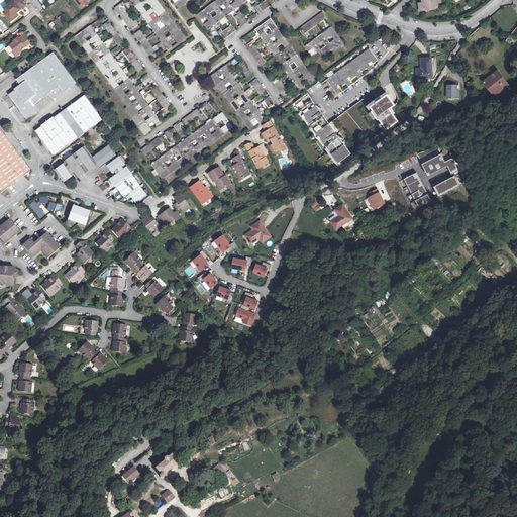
[(20,8),(21,10),(26,6),(21,0),(13,0),(15,1),(11,4),(5,9),(8,13),(11,17),(13,15),(15,18),(19,15),(17,13),(16,11),(20,8)]
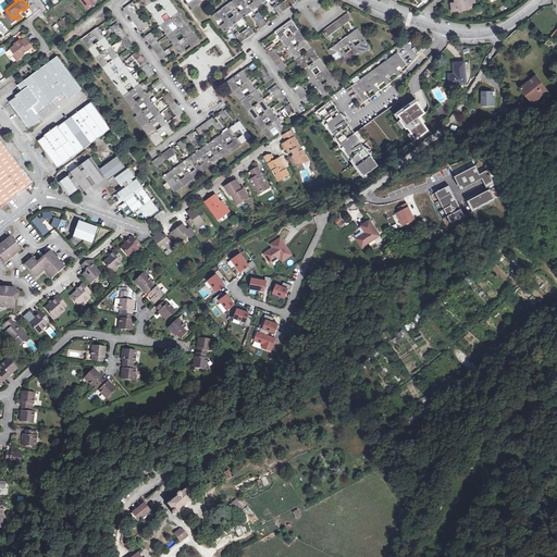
[(69,0),(64,0),(52,10),(58,16),(66,10),(71,15),(77,10),(69,0)]
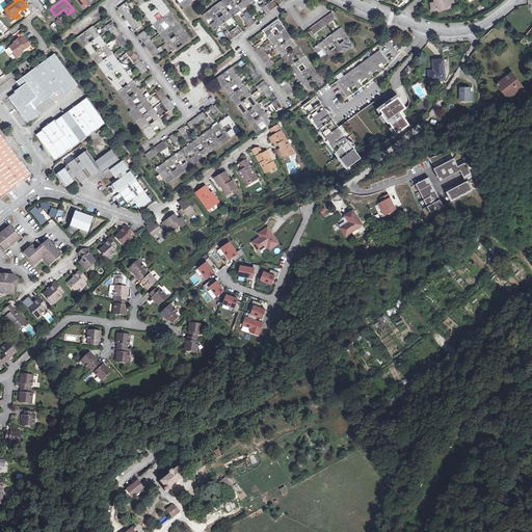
[(87,0),(77,0),(84,8),(90,3),(87,0)]
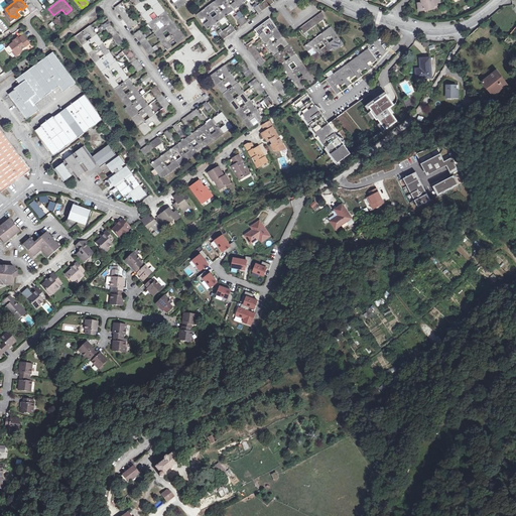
[(130,0),(154,33),(161,41),(167,50),(173,46),(169,42),(173,39),(177,43),(185,38),(157,0),(130,0)]
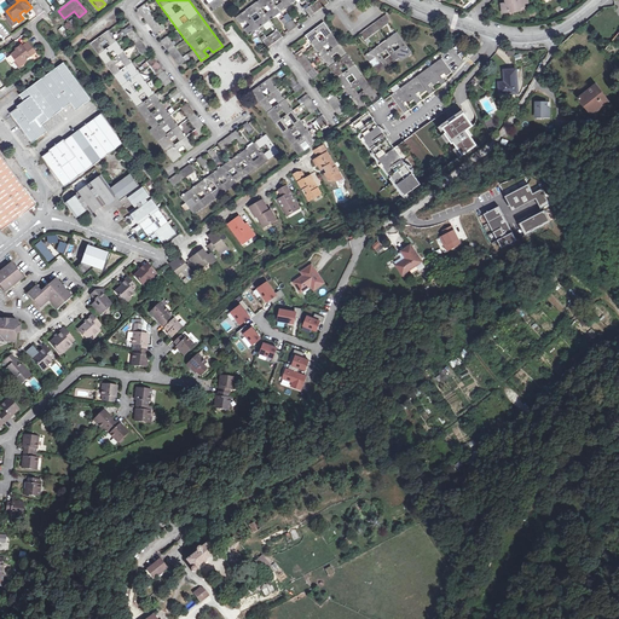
[(214,0),(215,0),(209,4),(214,11),(229,0),(214,0)]
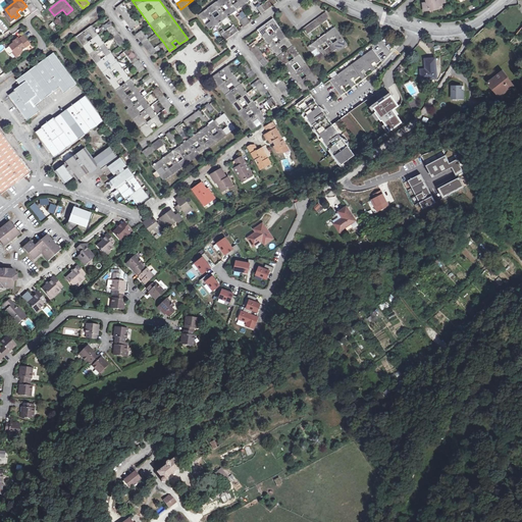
[(219,0),(199,15),(203,20),(208,17),(211,21),(206,24),(210,31),(251,0),(219,0)]
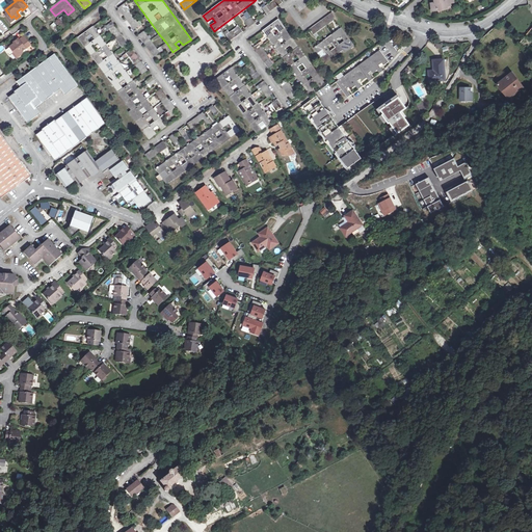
[(273,0),(266,6),(264,4),(261,6),(267,15),(283,3),(280,0),(273,0)]
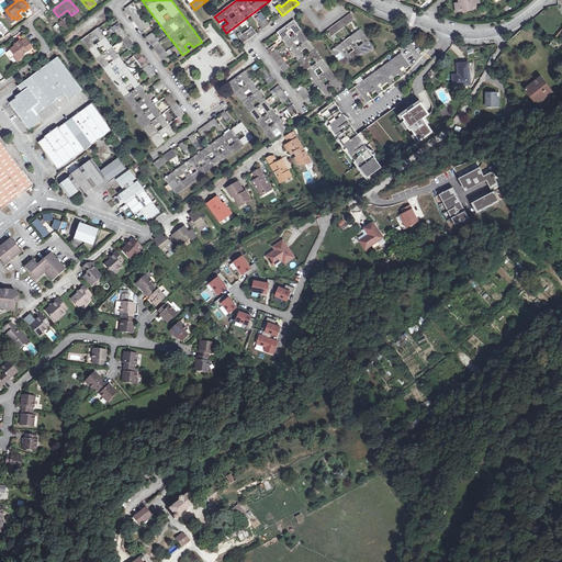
[(476,7),(476,4),(475,0),(458,0),(459,3),(456,3),(457,12),(461,11),(463,9),(467,9),(467,11),(472,10),(472,7),(476,7)]
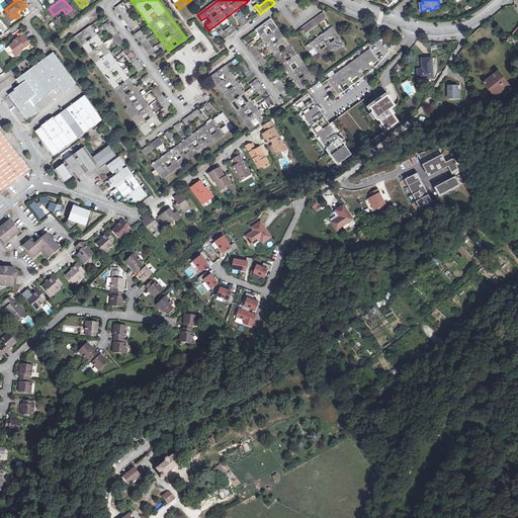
[(115,8),(131,29),(137,24),(121,4),(115,8)]
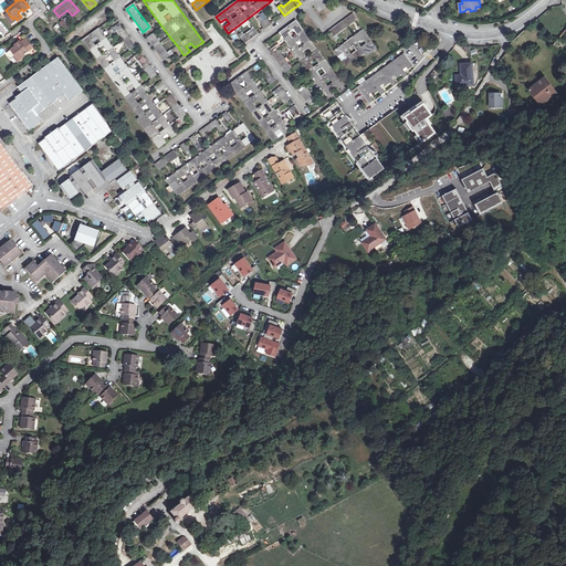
[(328,31),(334,38),(337,34),(356,20),(356,19),(357,18),(353,13),(328,31)]
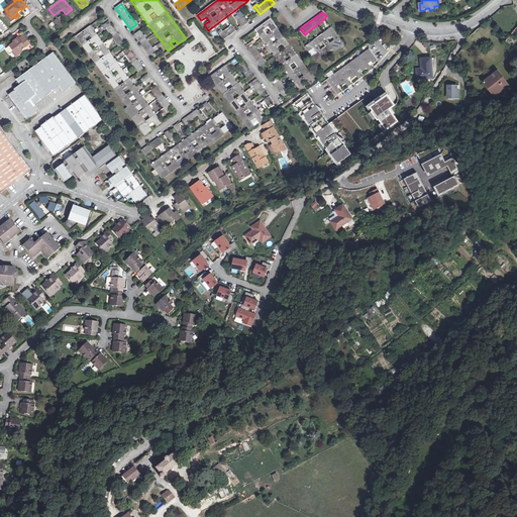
[(11,17),(8,13),(6,15),(11,22),(13,20),(15,18),(13,15),(11,17)]
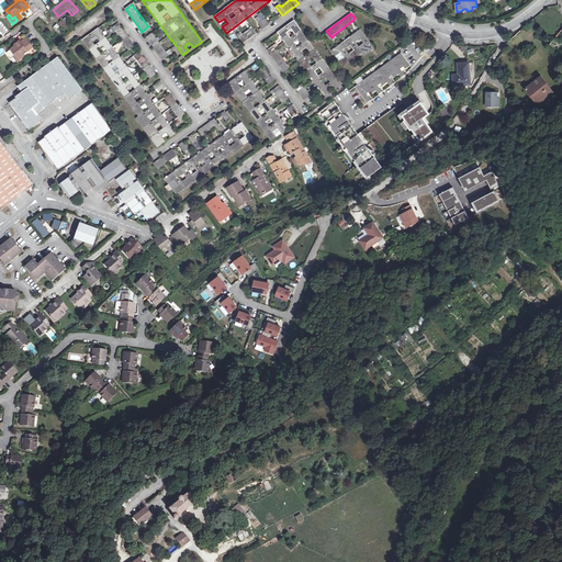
[(255,19),(262,29),(270,24),(265,18),(265,19),(262,15),(259,18),(258,17),(255,19)]
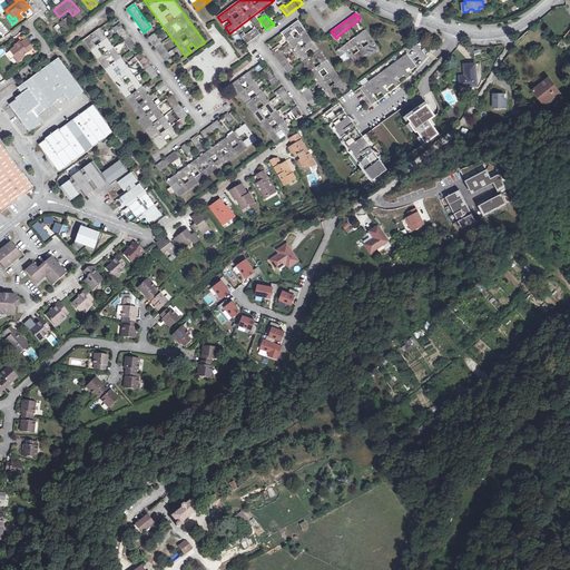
[(60,22),(65,28),(66,27),(68,29),(70,27),(64,19),(60,22)]
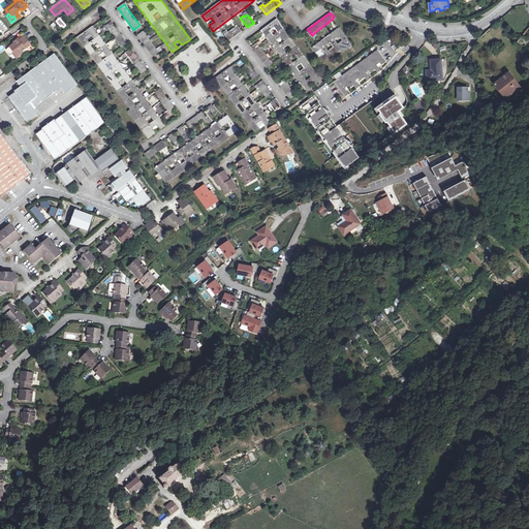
[(277,20),(261,30),(308,94),(314,90),(310,85),(314,82),(318,87),(323,83),(277,20)]
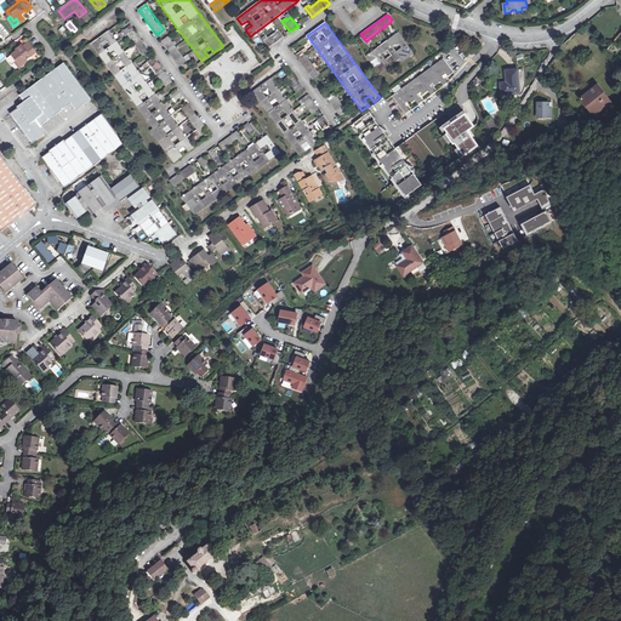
[(120,34),(123,38),(126,34),(141,53),(142,56),(149,51),(131,26),(120,34)]
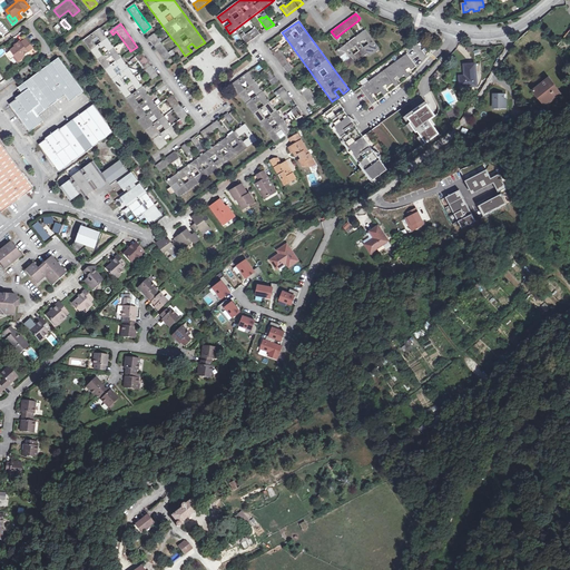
[(179,136),(140,82),(136,77),(100,28),(84,40),(140,118),(138,120),(160,150),(168,144),(165,138),(169,135),(174,140),(179,136)]
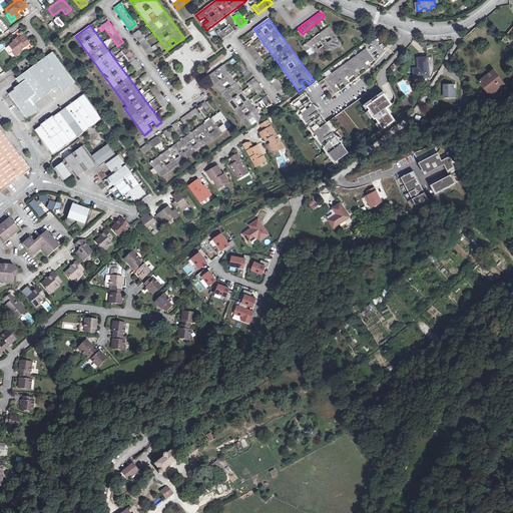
[(234,31),(229,25),(217,34),(222,39),(234,31)]
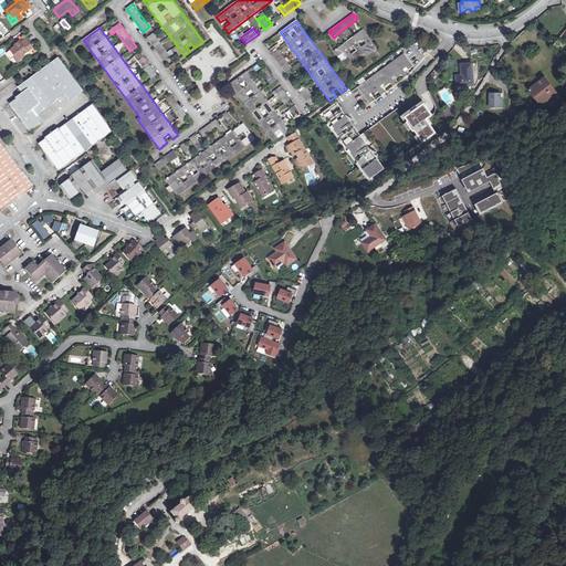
[(343,53),(347,58),(342,62),(346,67),(365,53),(367,56),(377,49),(363,29),(334,51),(338,56),(343,53)]
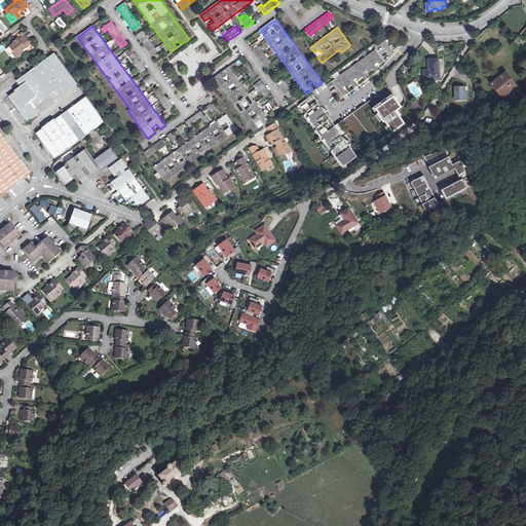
[(142,30),(137,34),(152,55),(157,51),(155,48),(142,30)]
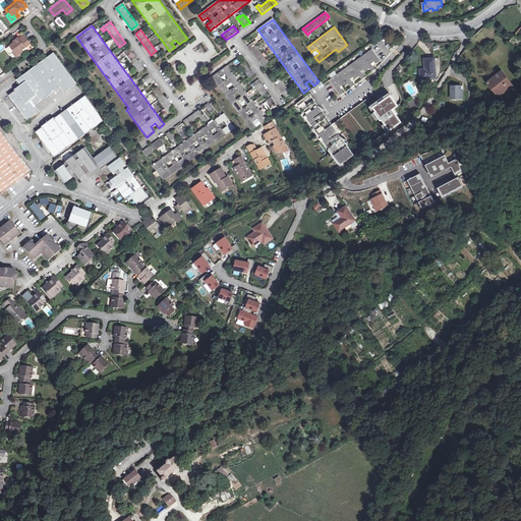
[(6,50),(9,54),(12,52),(14,51),(17,56),(23,52),(21,50),(31,44),(24,36),(20,40),(19,39),(14,42),(15,43),(10,47),(6,50)]
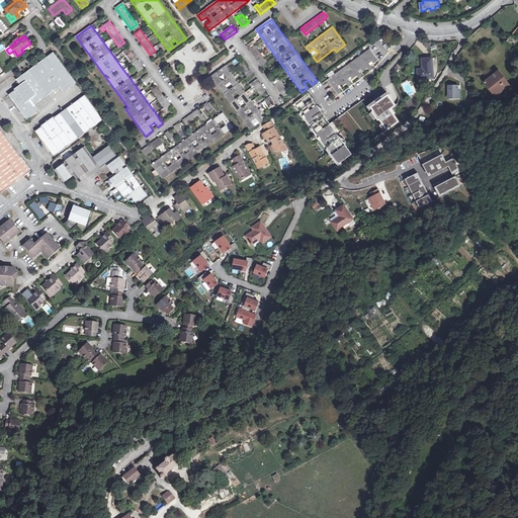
[(267,63),(254,45),(252,41),(246,46),(261,67),(267,63)]
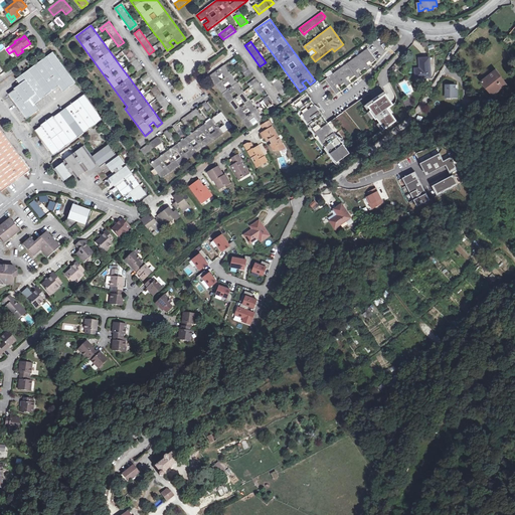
[(119,54),(121,57),(125,55),(138,72),(143,68),(128,47),(119,54)]
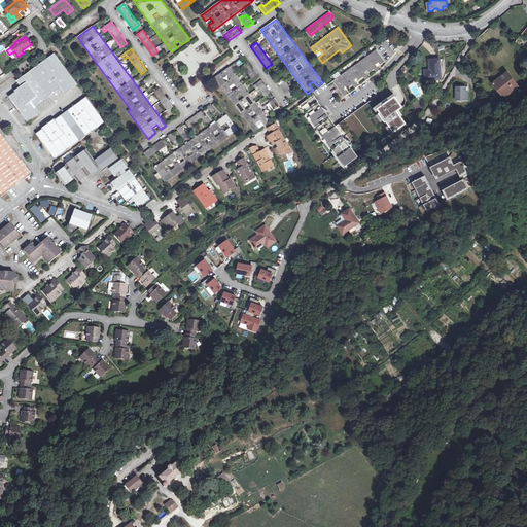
[(348,90),(352,85),(355,90),(358,86),(353,80),(356,78),(358,81),(363,78),(365,81),(369,78),(364,72),(367,70),(370,73),(374,70),(376,73),(379,71),(375,65),(378,63),(380,66),(385,63),(376,50),(332,81),(344,97),(348,95),(344,89),(346,86),(348,90)]
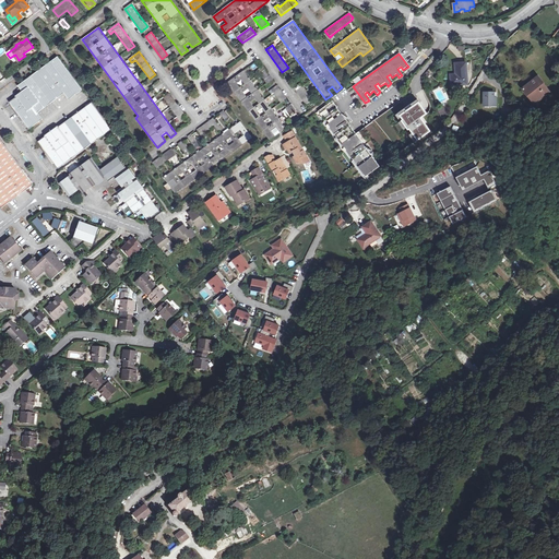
[(28,78),(19,85),(24,92),(24,94),(18,98),(16,97),(9,103),(30,130),(43,119),(38,113),(45,108),(44,107),(49,103),(50,104),(58,98),(57,97),(62,93),(63,94),(68,98),(74,94),(74,96),(82,91),(58,57),(28,78)]
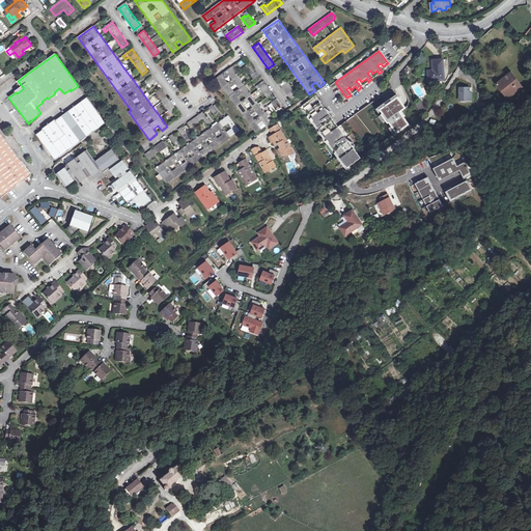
[(427,71),(428,82),(445,81),(443,59),(432,60),(432,71),(427,71)]
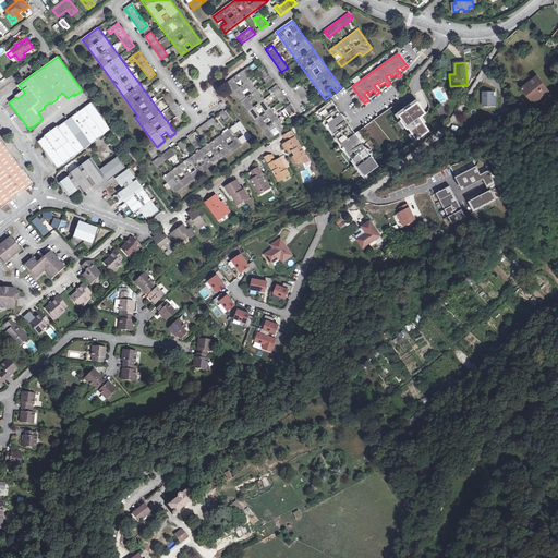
[(263,65),(256,71),(259,74),(266,84),(273,79),(263,65)]
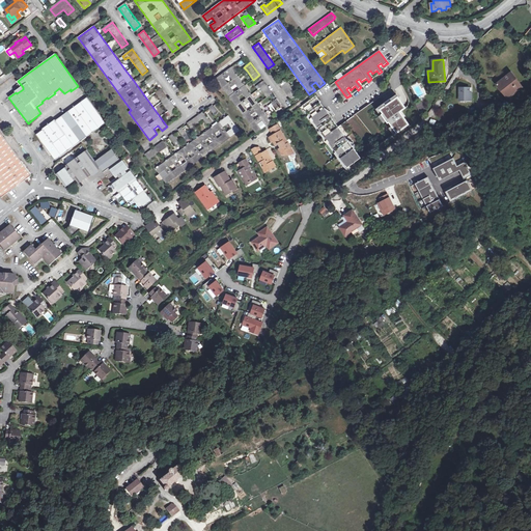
[(245,85),(231,67),(216,79),(256,134),(261,130),(258,124),(262,120),(267,127),(272,122),(264,113),(245,85)]
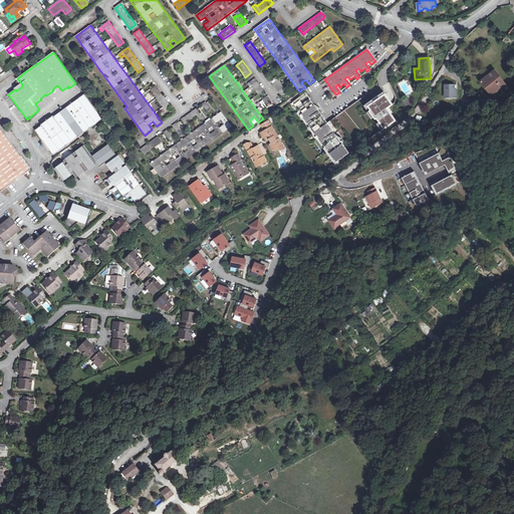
[(272,66),(264,72),(266,75),(274,69),(272,66)]
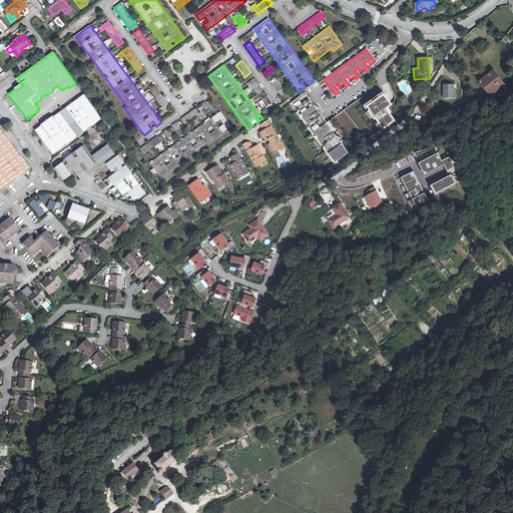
[(480,81),(490,95),(504,84),(493,71),(480,81)]
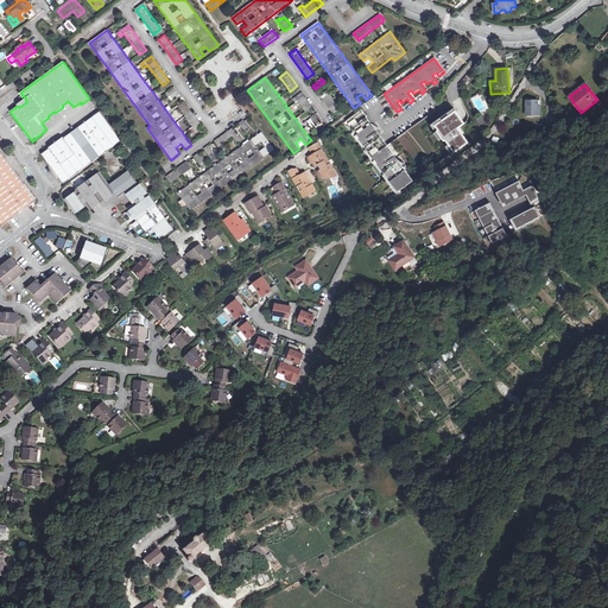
[(171,101),(179,95),(173,87),(166,93),(171,101)]
